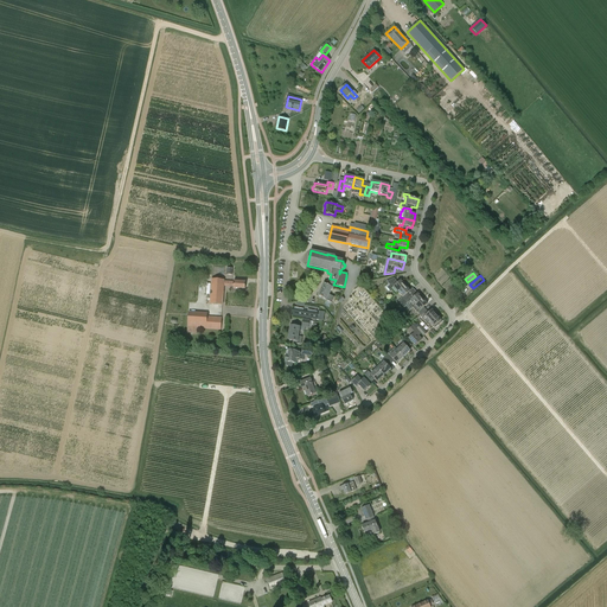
[(224,287),(234,287),(234,288),(246,289),(246,282),(234,281),(234,282),(224,281),(224,280),(211,279),(210,305),(223,306),(224,287)]
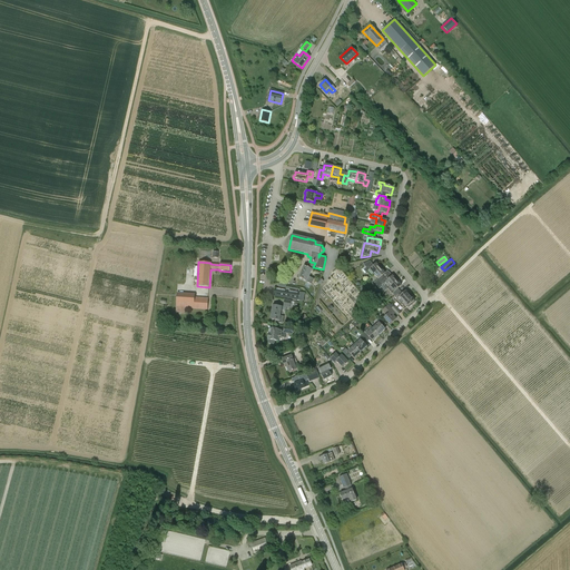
[(308,276),(313,267),(315,263),(310,262),(307,267),(305,265),(298,277),(307,282),(310,277),(308,276)]
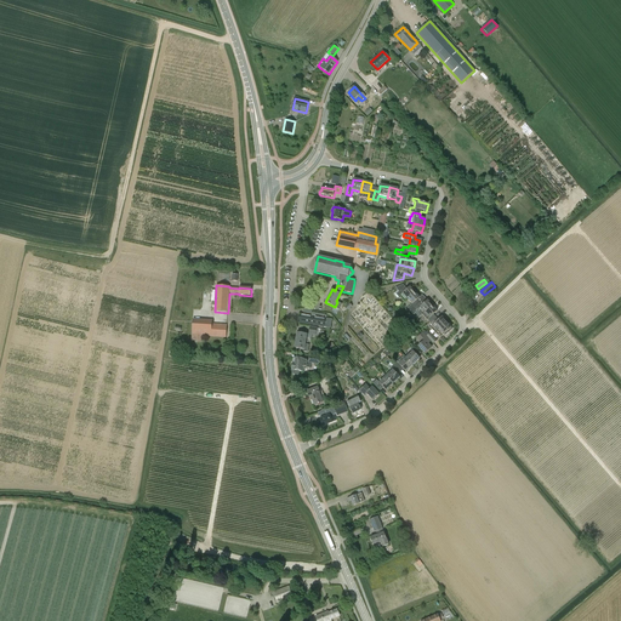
[(404,301),(408,298),(415,292),(410,286),(408,289),(404,285),(396,288),(398,291),(394,295),(398,298),(399,297),(400,298),(402,297),(404,301)]
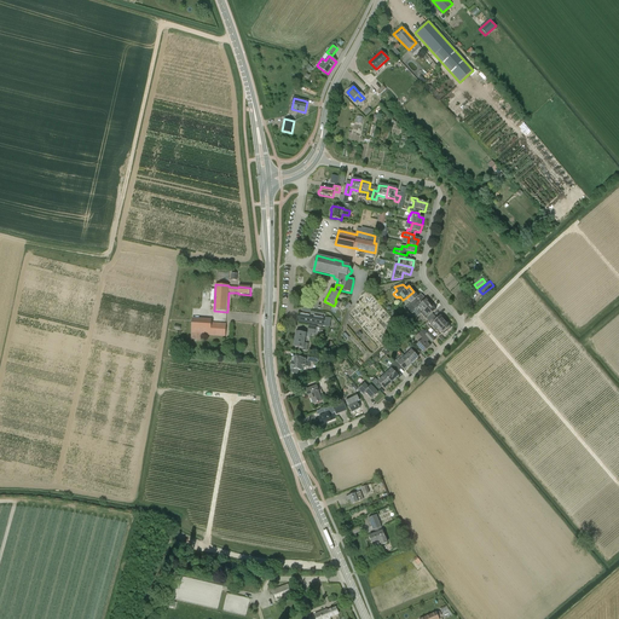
[(406,307),(409,310),(423,296),(421,294),(418,296),(414,291),(406,298),(411,304),(406,307)]
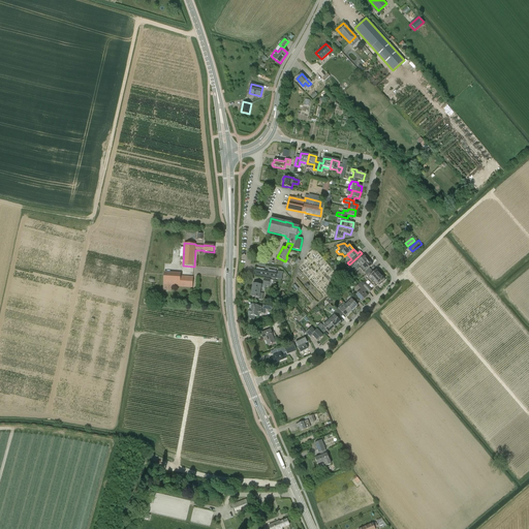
[(356,263),(361,268),(369,260),(365,256),(362,253),(349,265),(352,269),(355,266),(354,265),(356,263)]
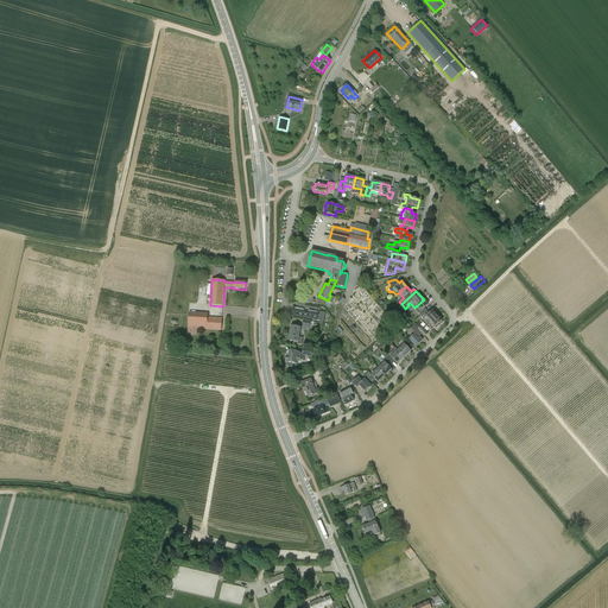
[(415,308),(422,316),(428,310),(424,308),(429,304),(424,299),(415,308)]
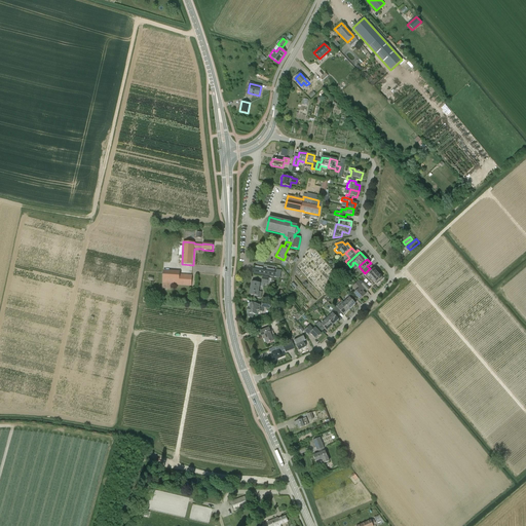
[(257,261),(256,266),(255,265),(253,273),(279,278),(280,270),(275,269),(275,266),(263,264),(264,262),(257,261)]
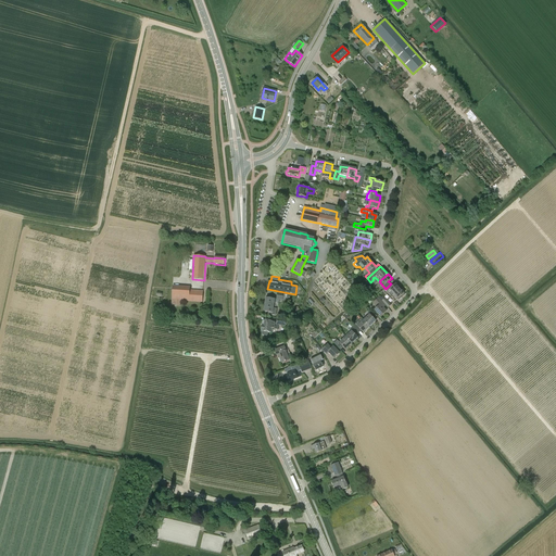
[(386,289),(392,297),(401,288),(396,283),(393,287),(391,283),(386,289)]
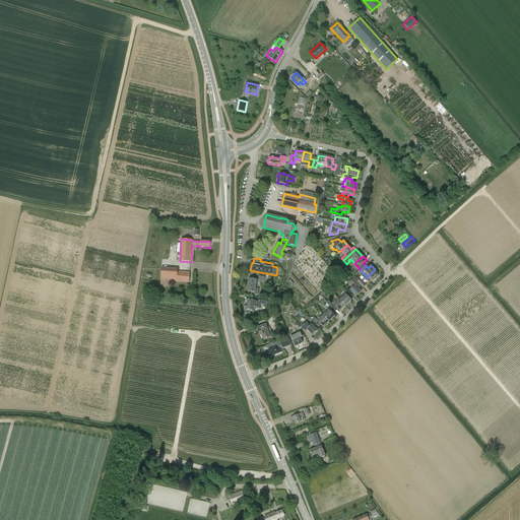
[(379,274),(375,269),(367,277),(370,281),(372,280),(373,281),(379,276),(378,274),(379,274)]
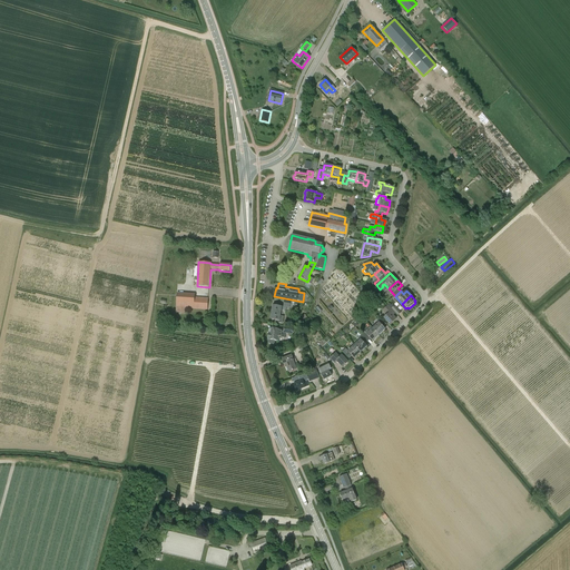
[(195,297),(194,308),(208,310),(208,298),(195,297)]
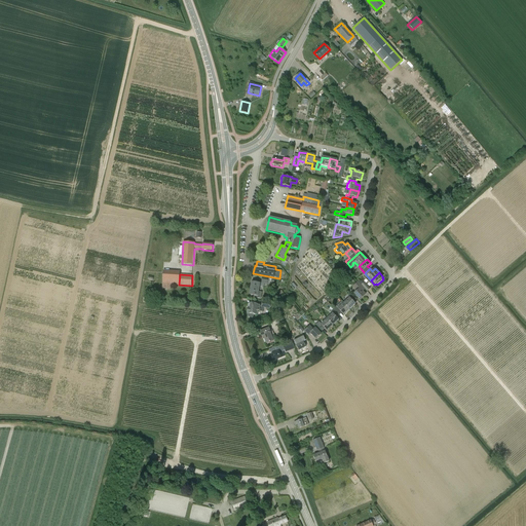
[(258,293),(259,286),(259,283),(252,282),(250,294),(254,295),(254,298),(260,299),(261,293),(258,293)]
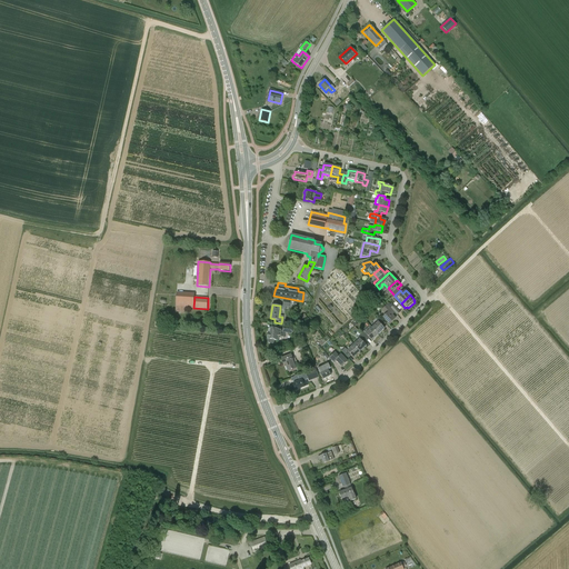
[(387,313),(383,317),(389,325),(396,318),(390,312),(392,310),(387,305),(382,309),(387,313)]
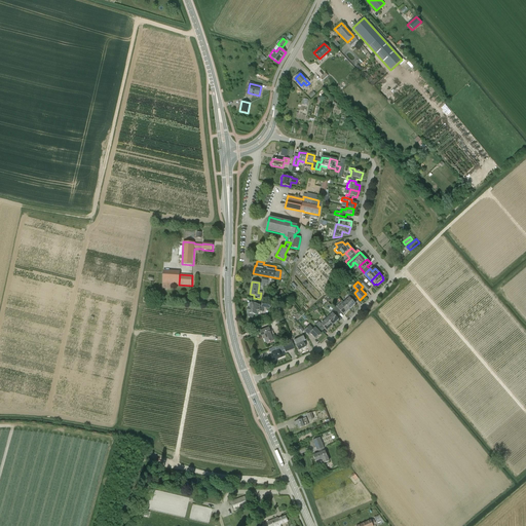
[(365,283),(362,285),(368,292),(371,289),(365,283)]
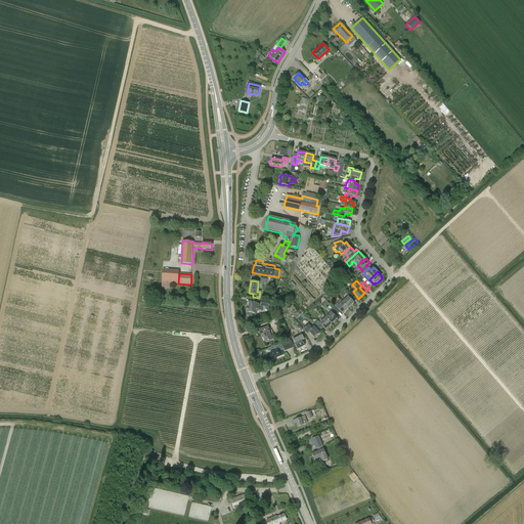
[(343,302),(349,308),(354,303),(352,301),(355,299),(349,293),(346,295),(348,297),(343,302)]
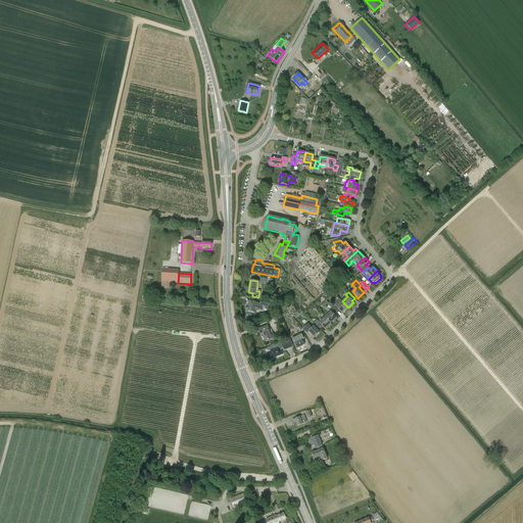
[(260,299),(259,304),(257,304),(258,303),(255,303),(255,302),(247,300),(245,312),(255,313),(255,308),(260,310),(262,305),(268,306),(269,300),(260,299)]
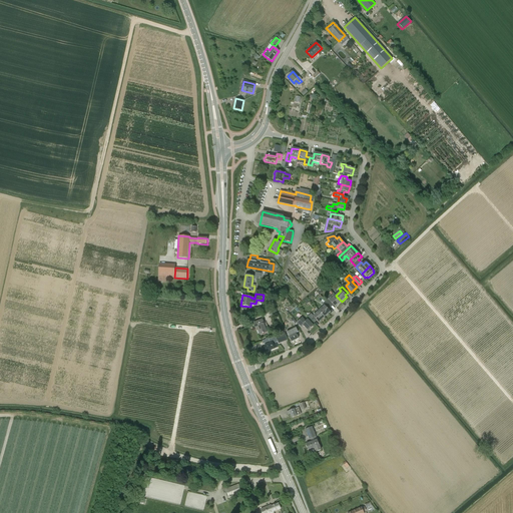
[(334,294),(326,302),(331,308),(334,305),(336,307),(342,302),(336,296),(334,294)]
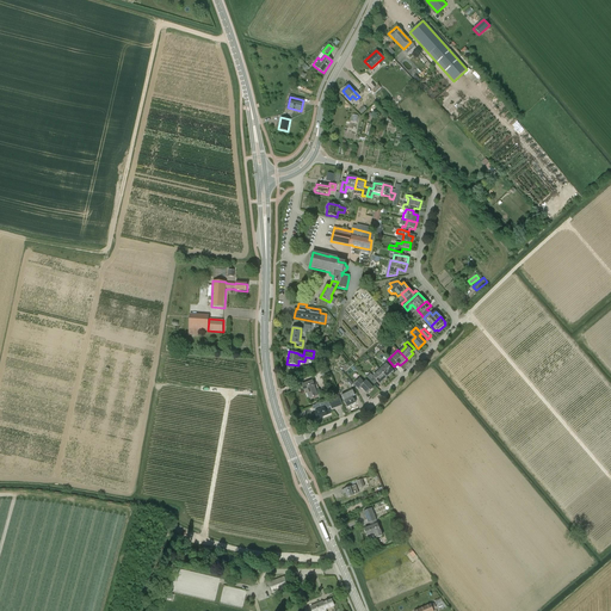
[(387,364),(380,370),(387,377),(393,371),(392,369),(394,366),(388,359),(384,362),(387,364)]
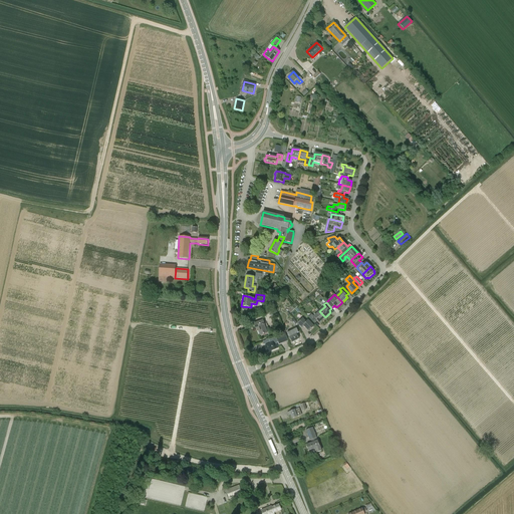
[(319,322),(325,317),(319,311),(314,316),(312,314),(309,317),(315,323),(317,320),(319,322)]
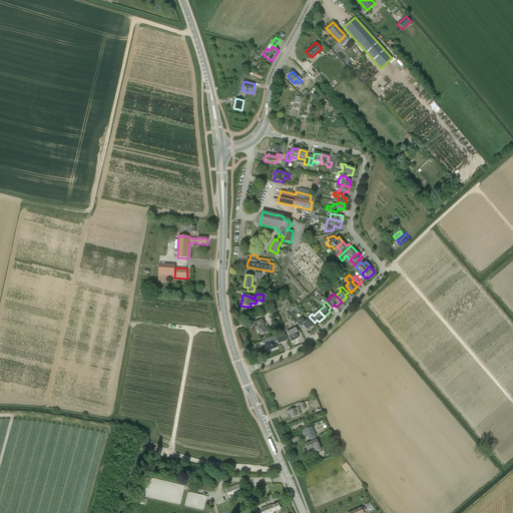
[(302,327),(303,325),(309,331),(313,326),(308,320),(306,322),(302,318),(298,323),(302,327)]
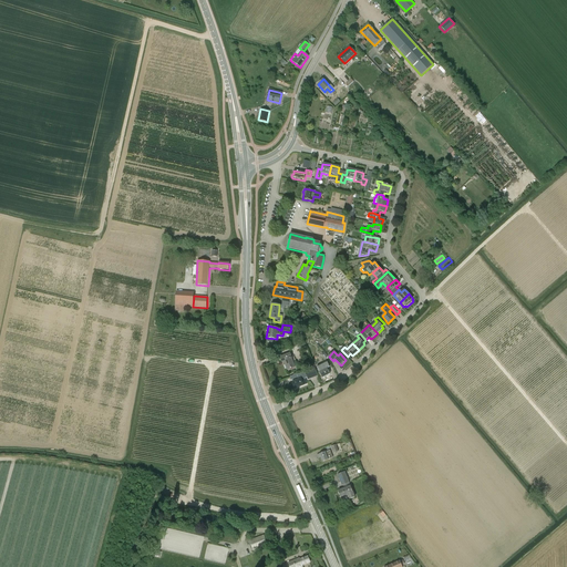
[(284,361),(287,370),(295,367),(291,358),(289,353),(280,357),(281,361),(284,361)]
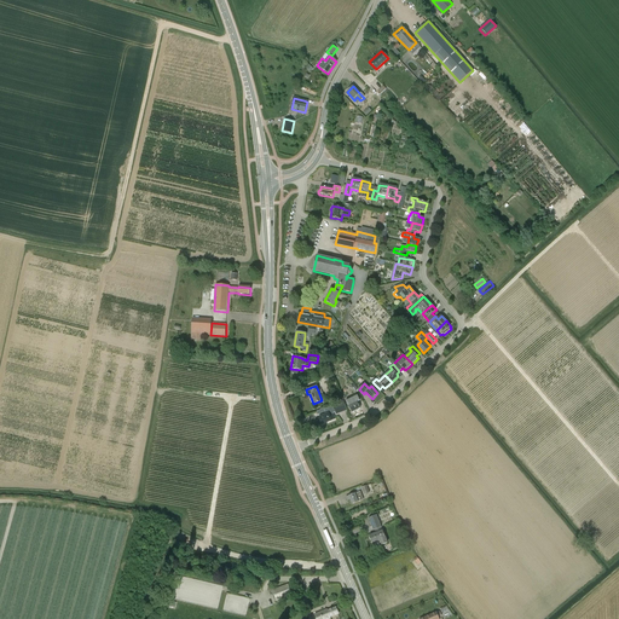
[(346,400),(352,412),(360,409),(357,401),(359,400),(357,394),(351,397),(352,398),(346,400)]
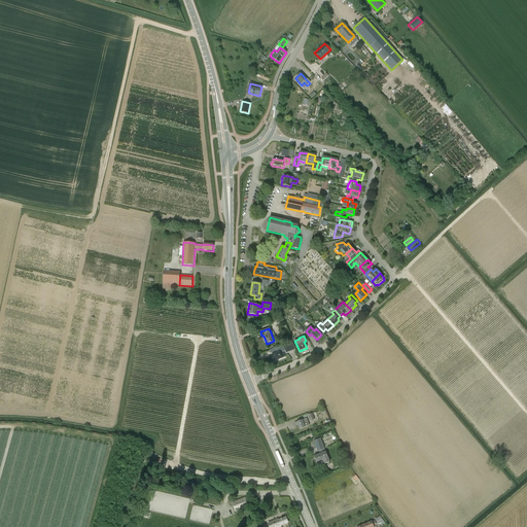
[(292,342),(283,346),(286,353),(295,350),(292,342)]
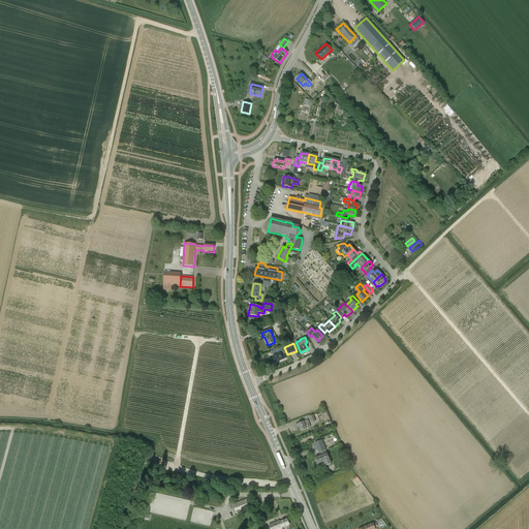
[(275,363),(283,360),(286,359),(284,353),(282,348),(277,350),(278,353),(272,356),(275,363)]
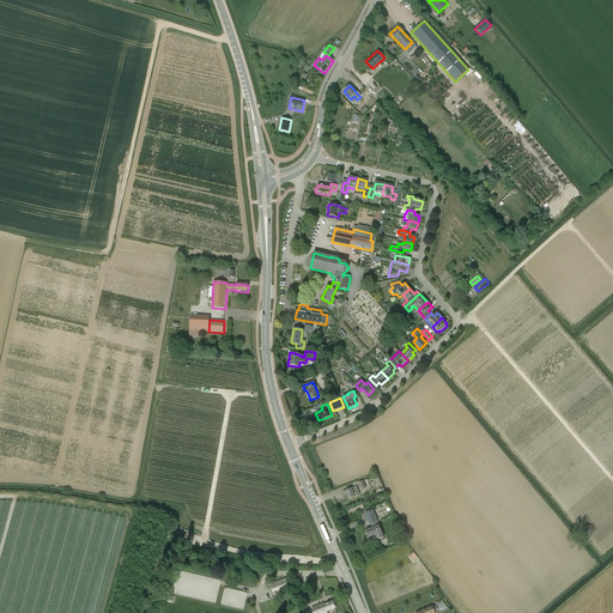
[(350,502),(351,504),(356,502),(354,499),(365,496),(362,487),(360,487),(359,483),(353,485),(354,490),(352,491),(352,490),(347,491),(347,492),(346,493),(347,497),(345,498),(346,502),(350,502)]
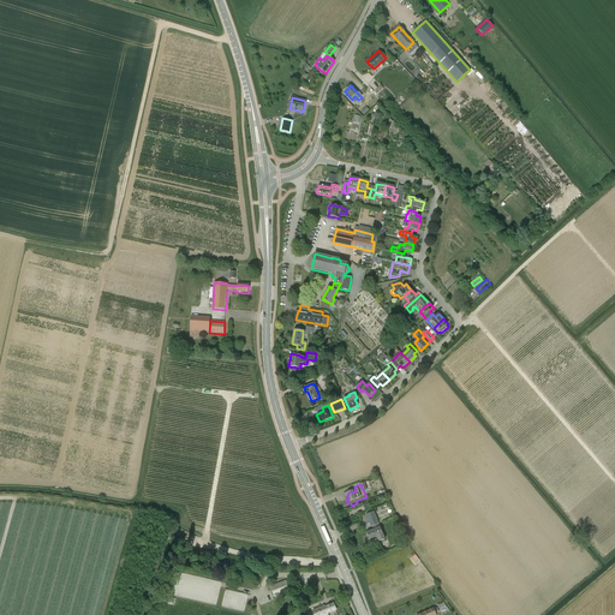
[(372,526),(374,530),(366,533),(369,539),(374,538),(376,543),(384,539),(374,512),(366,515),(371,527),(372,526)]
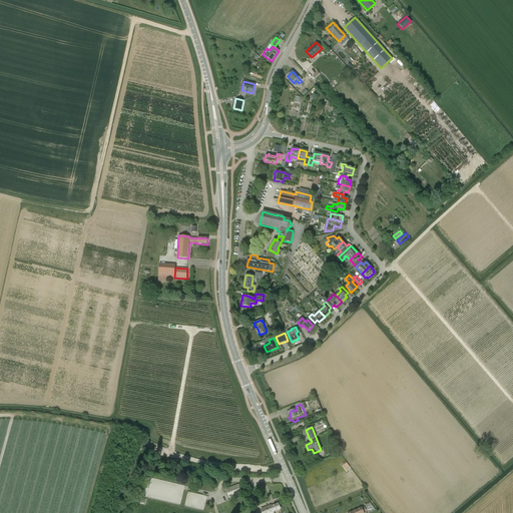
[(229,497),(233,496),(241,493),(238,484),(225,489),(229,497)]
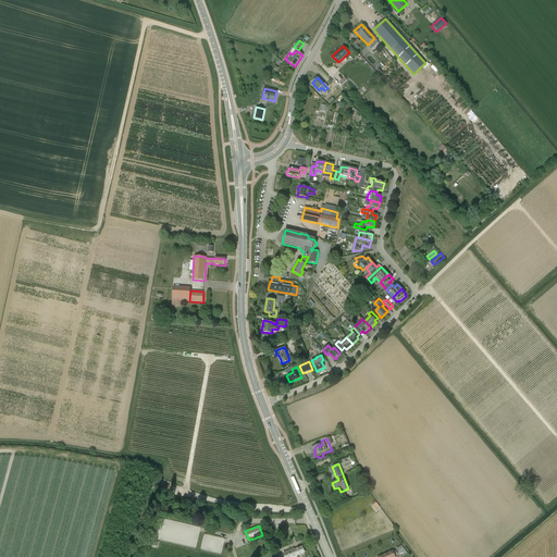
[(296,556),(297,556),(297,555),(305,552),(302,546),(295,549),(294,548),(283,553),(284,556),(296,556)]
